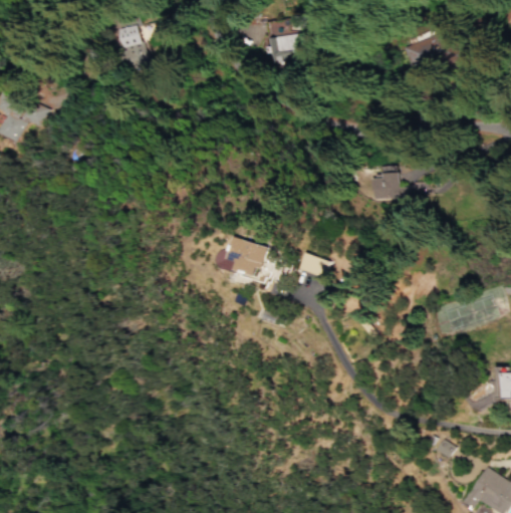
[(114,31),(117,47),(134,44),(131,28),(114,31)]
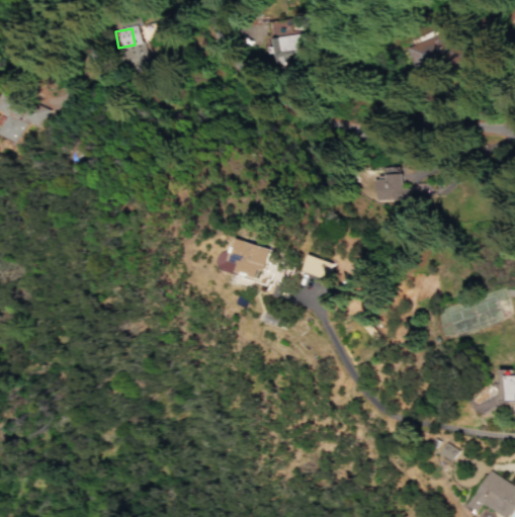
[(278,38),(280,52),(279,53),(280,62),(302,59),(298,36),(278,38)]
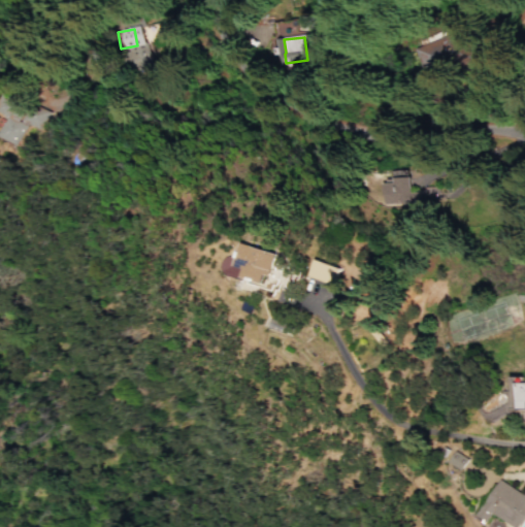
[(0,134),(0,138),(20,146),(28,125),(20,123),(26,108),(13,103),(13,102),(7,100),(3,111),(8,113),(0,134)]
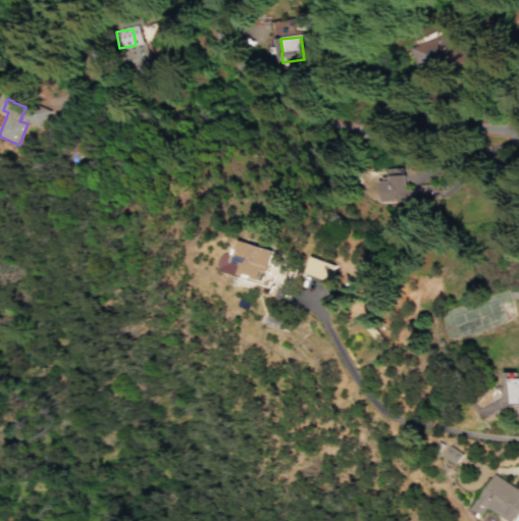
[(372,170),(373,202),(395,201),(395,200),(414,200),(414,192),(404,192),(403,169),(372,170)]
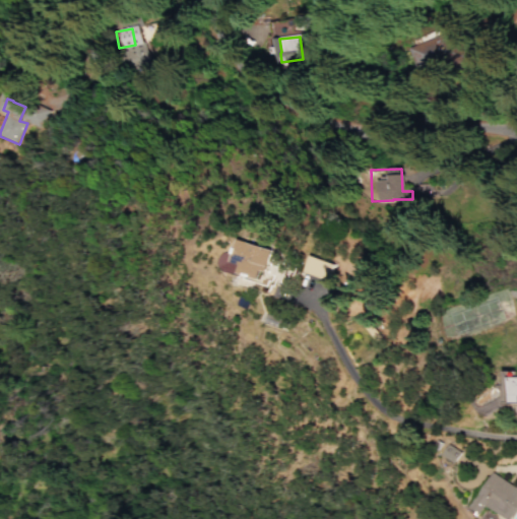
[(266,272),(272,249),(237,240),(231,264),(238,266),(236,272),(259,277),(260,270),(266,272)]
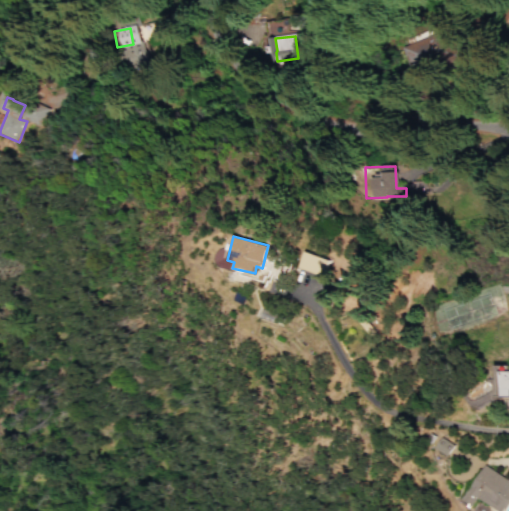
[(325,275),(330,259),(304,252),(300,269),(325,275)]
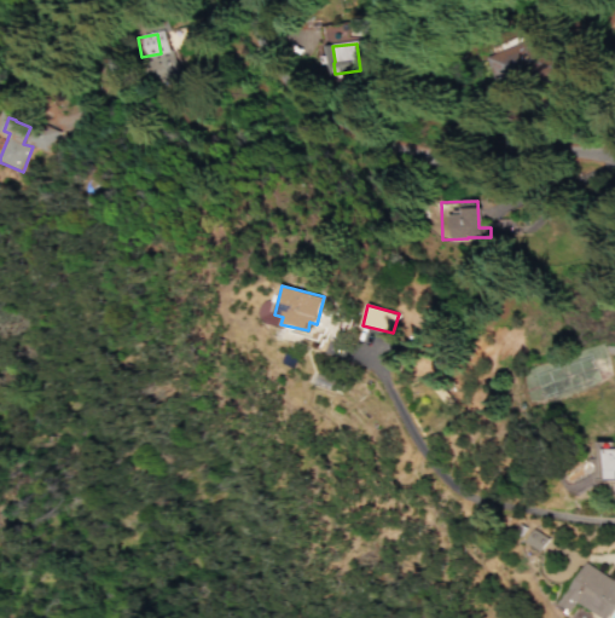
[(614,449),(602,449),(602,478),(614,479),(614,449)]
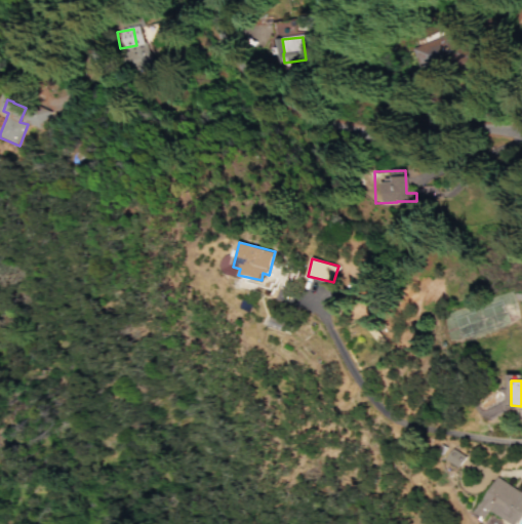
[(458,468),(466,457),(449,446),(442,456),(458,468)]
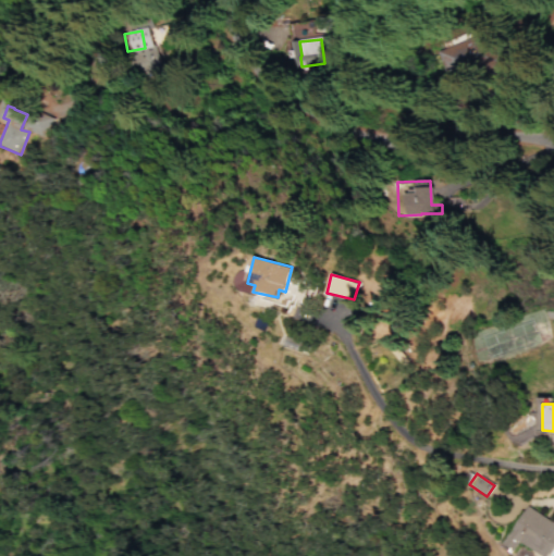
[(526,506),(503,544),(515,551),(519,543),(542,555),(548,555),(553,544),(553,521),(526,506)]
